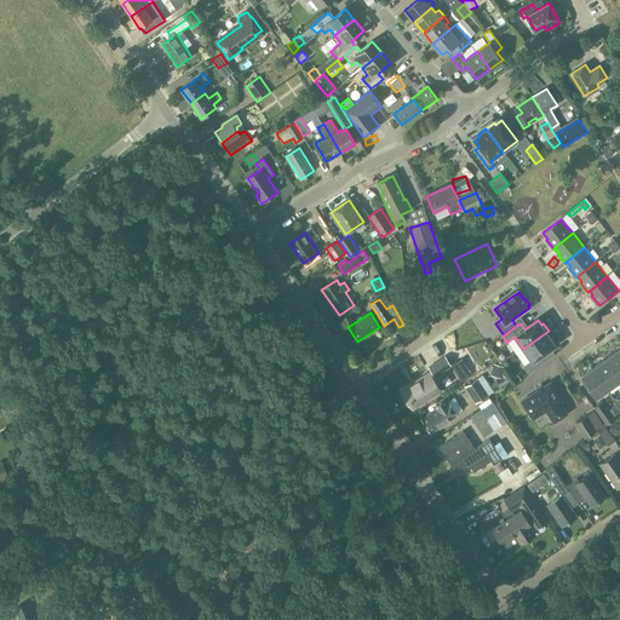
[(390,336),(397,351),(409,346),(401,329),(390,336)]
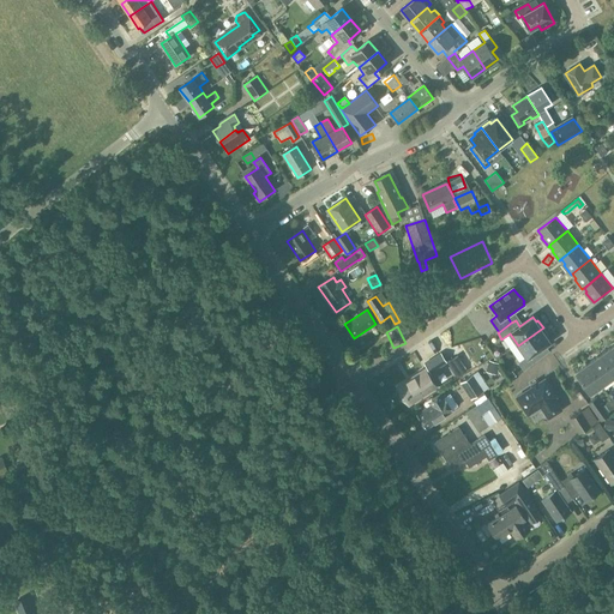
[(548,335),(543,327),(518,345),(527,357),(519,363),(524,371),(540,359),(535,353),(551,342),(547,337),(548,335)]
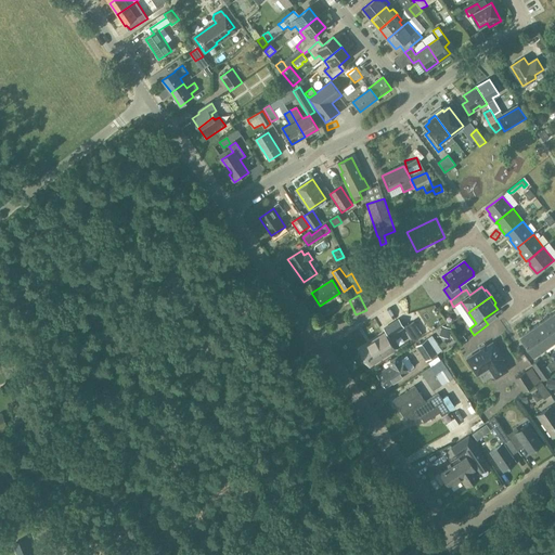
[(554,318),(553,314),(542,322),(554,340),(554,318)]
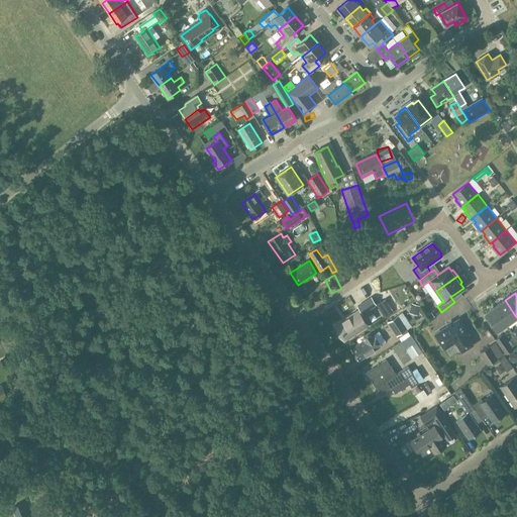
[(372,298),(355,308),(360,315),(377,305),(372,298)]
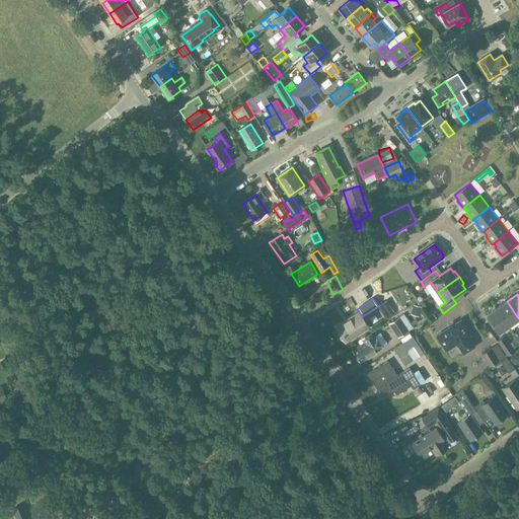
[(518,318),(507,301),(497,308),(509,325),(518,318)]
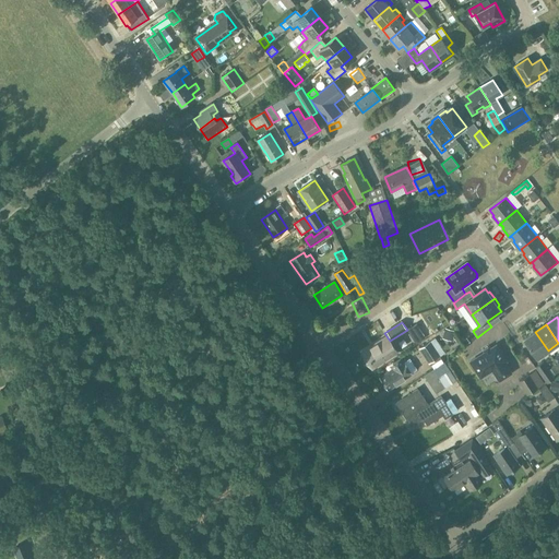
[(415,325),(407,329),(415,343),(421,340),(415,325)]
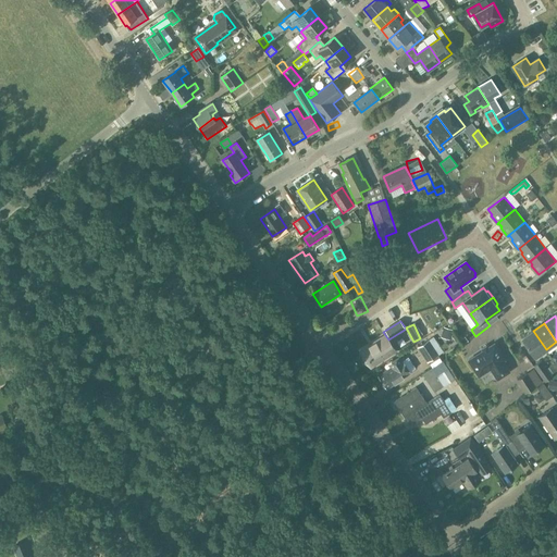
[(450,337),(453,331),(444,327),(442,335),(450,337)]
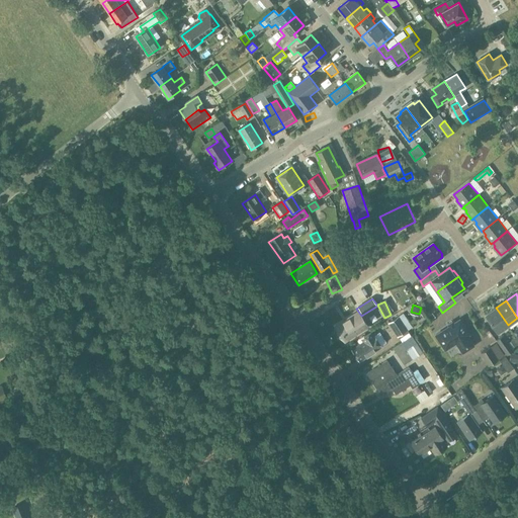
[(508,325),(496,308),(486,315),(498,332),(508,325)]
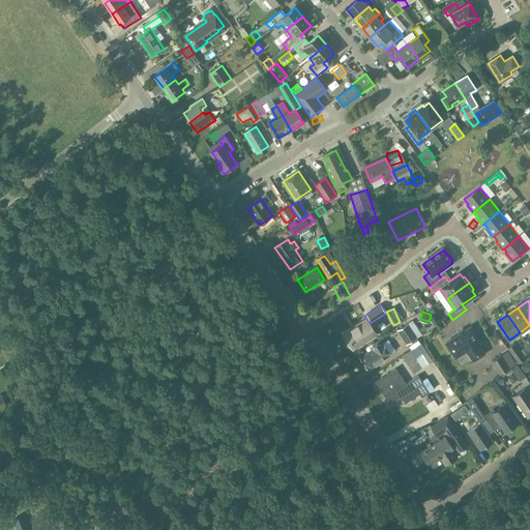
[(407,319),(401,323),(404,327),(398,331),(407,346),(422,335),(410,317),(407,319)]
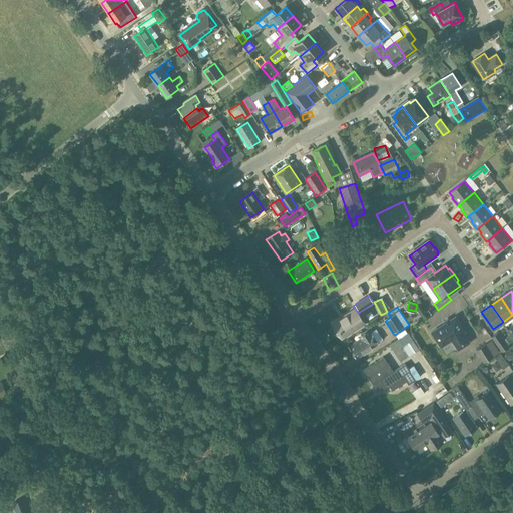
[(350,314),(334,324),(343,337),(358,327),(364,323),(358,315),(353,319),(350,314)]
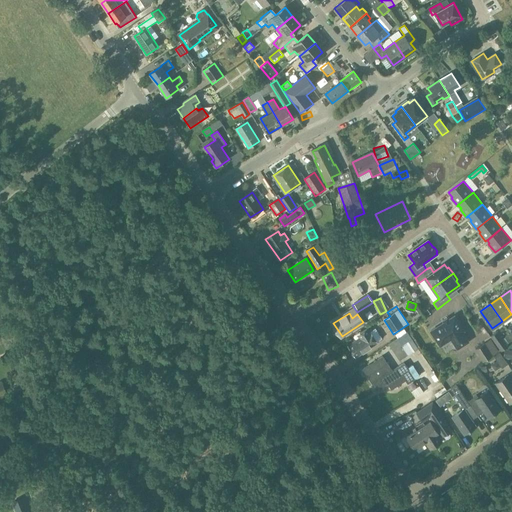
[(431,331),(438,342),(445,337),(447,341),(451,339),(457,348),(468,342),(461,332),(464,330),(454,316),(431,331)]
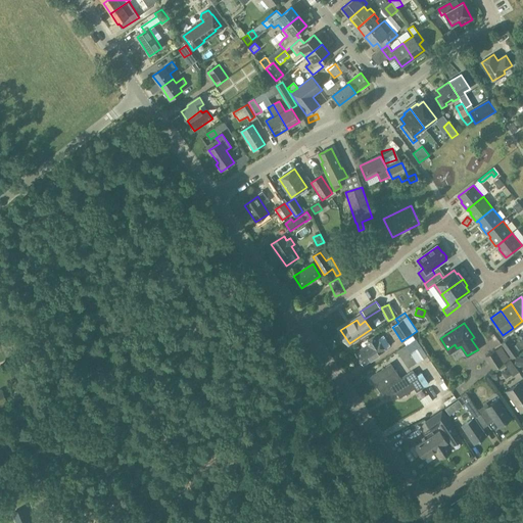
[(371,343),(355,353),(363,365),(386,350),(376,334),(368,339),(371,343)]
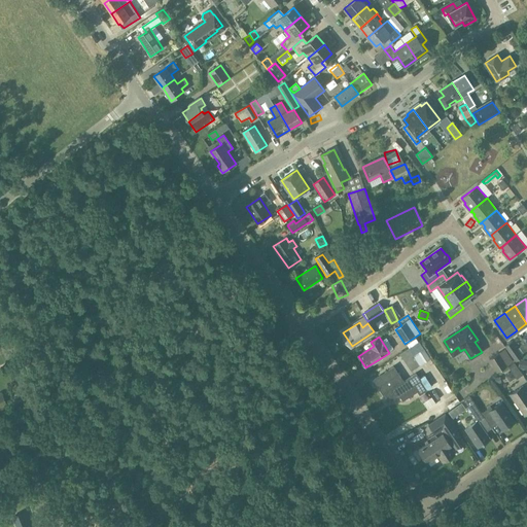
[(419,342),(401,353),(414,371),(431,359),(419,342)]
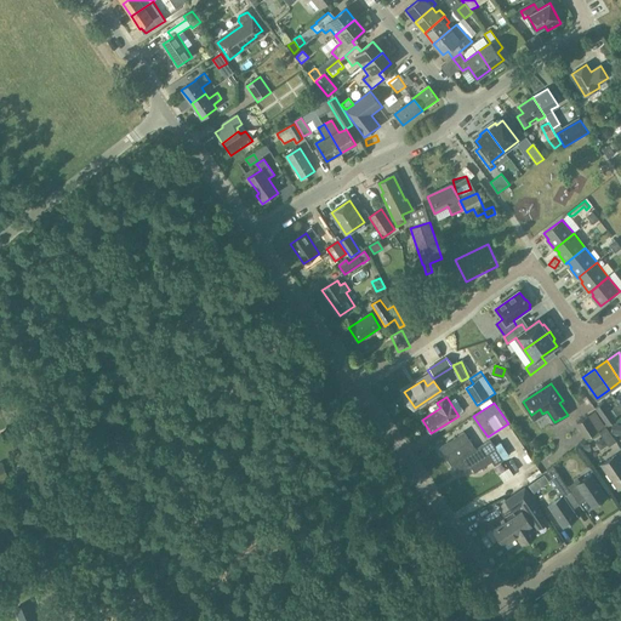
[(604,403),(599,406),(596,409),(608,427),(616,421),(604,403)]
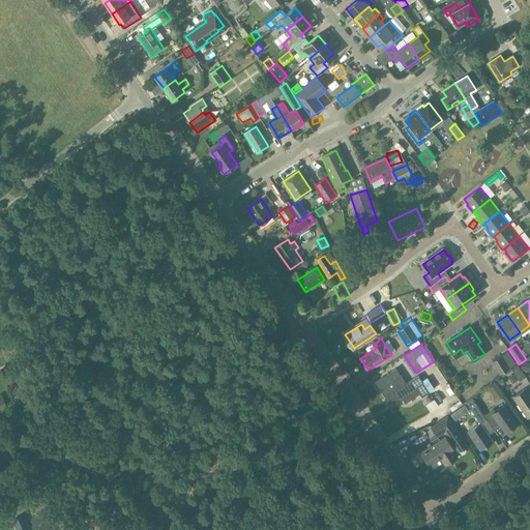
[(492,362),(500,375),(509,369),(501,356),(492,362)]
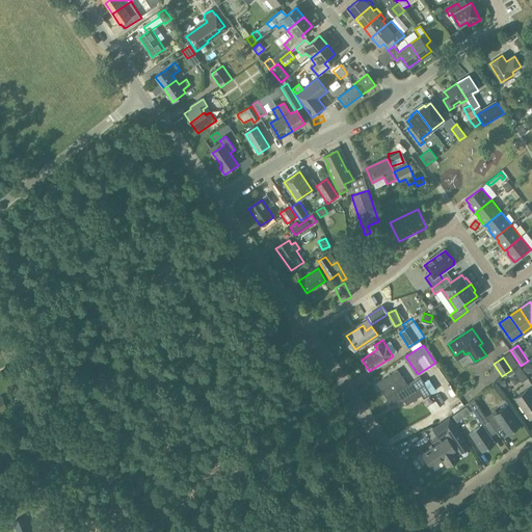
[(523,372),(530,373),(531,365),(525,364),(523,372)]
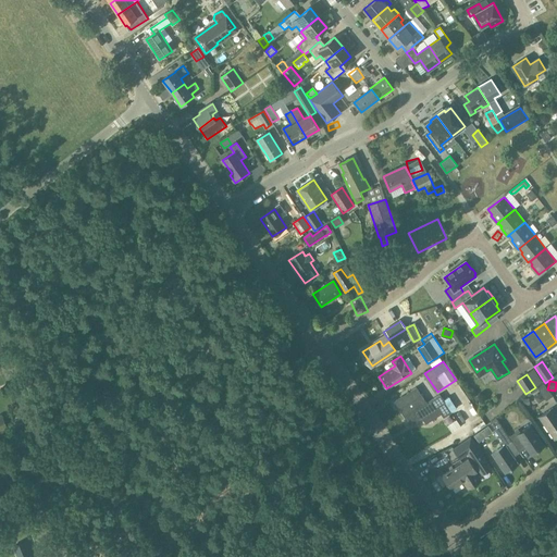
[(544,384),(537,388),(546,400),(553,396),(544,384)]
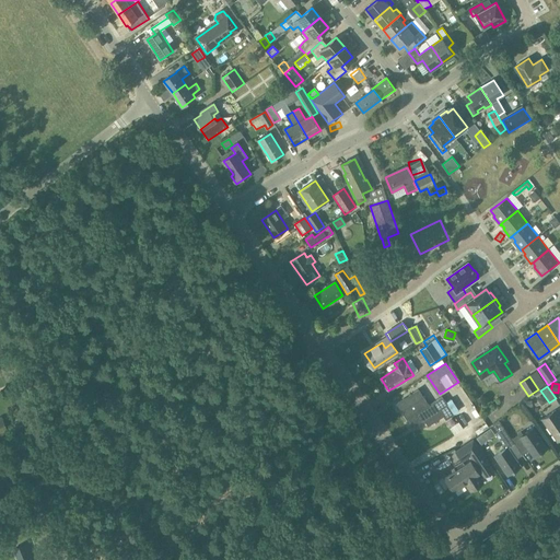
[(418,403),(424,398),(419,389),(397,404),(407,418),(422,408),(418,403)]
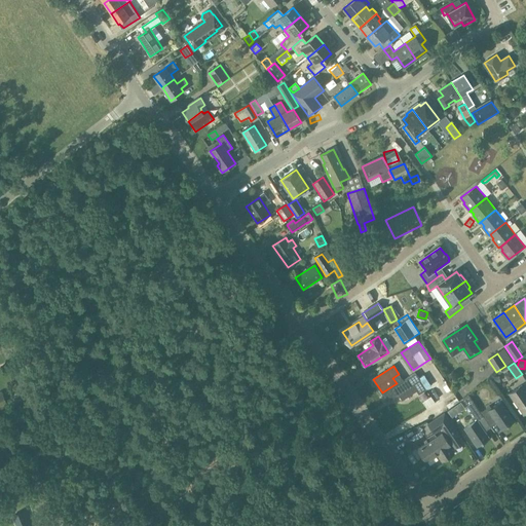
[(404,381),(399,374),(392,378),(397,383),(382,392),(387,402),(399,395),(403,400),(417,390),(419,393),(426,389),(416,373),(404,381)]
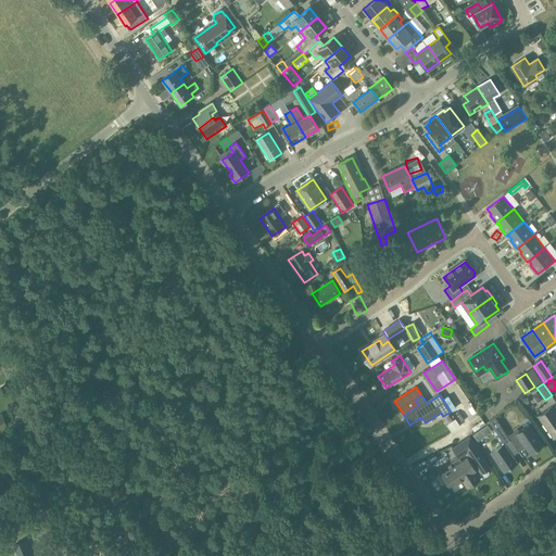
[(554,439),(555,437),(555,413),(552,407),(539,416),(554,439)]
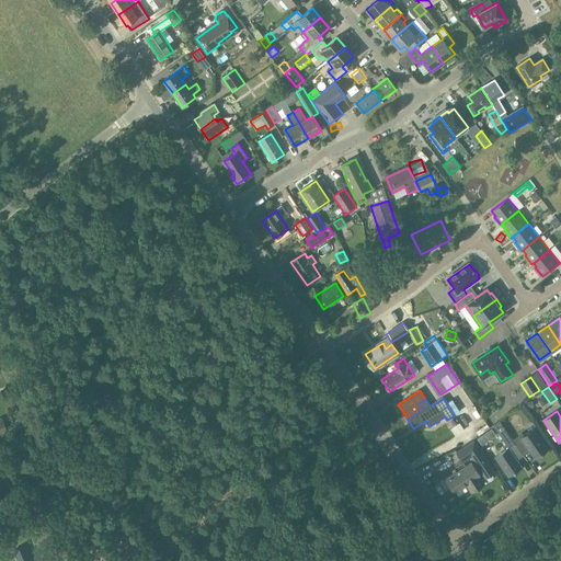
[(522,454),(513,439),(513,441),(500,422),(494,426),(506,444),(503,446),(505,450),(495,457),(510,477),(522,468),(515,458),(522,454)]
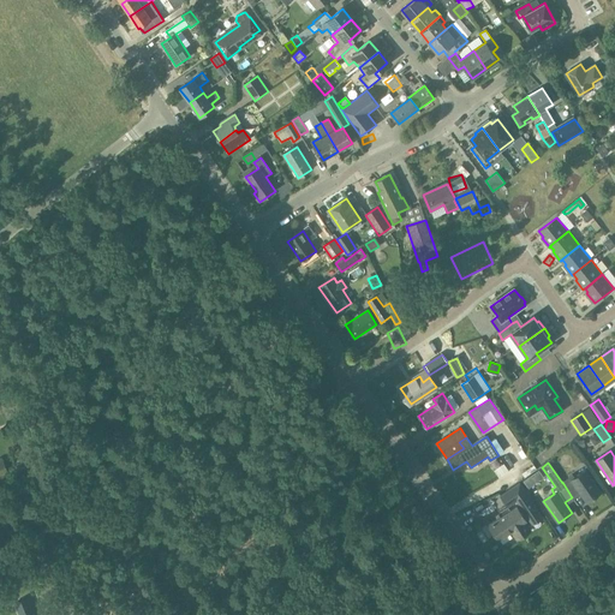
[(562,482),(572,497),(579,491),(587,502),(601,493),(585,470),(574,477),(573,475),(562,482)]
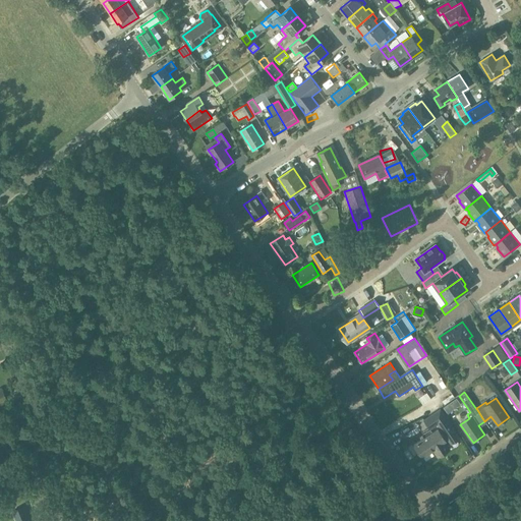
[(446,414),(441,407),(429,415),(433,422),(446,414)]
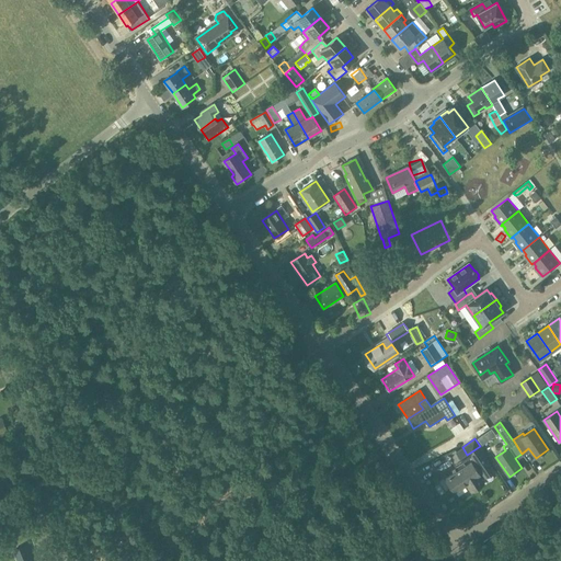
[(495,471),(480,449),(470,456),(485,478),(495,471)]
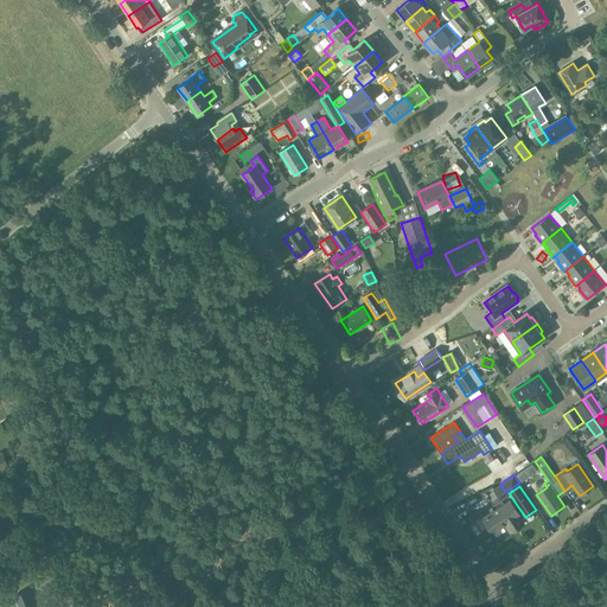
[(510,499),(500,506),(483,518),(492,532),(504,524),(510,532),(524,523),(518,515),(519,513),(510,499)]
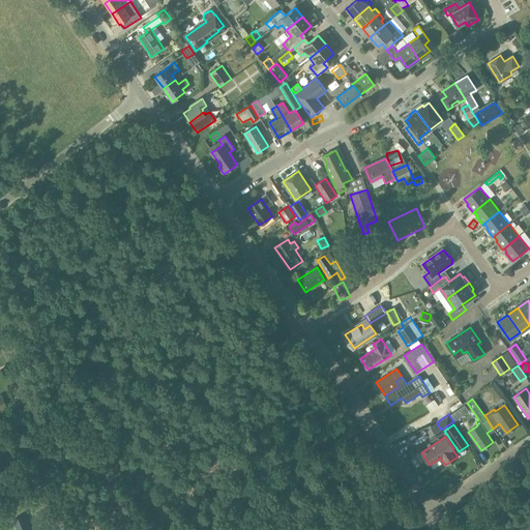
[(31,529),(28,520),(17,524),(19,529),(31,529)]
